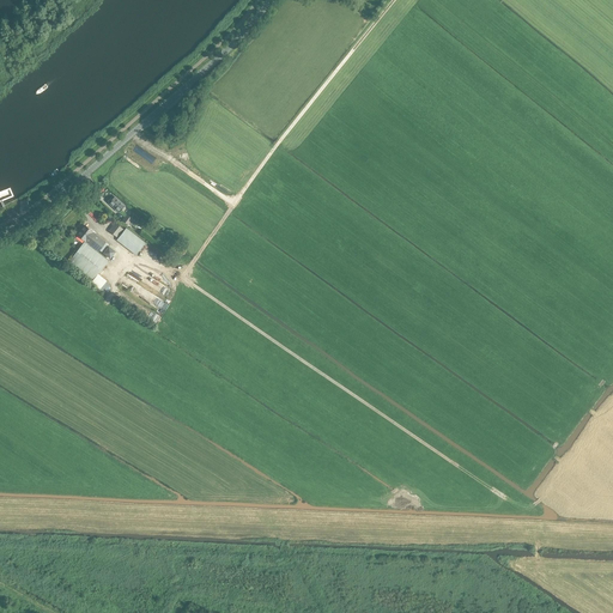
[(109,204),(119,212),(125,206),(114,196),(109,204)]
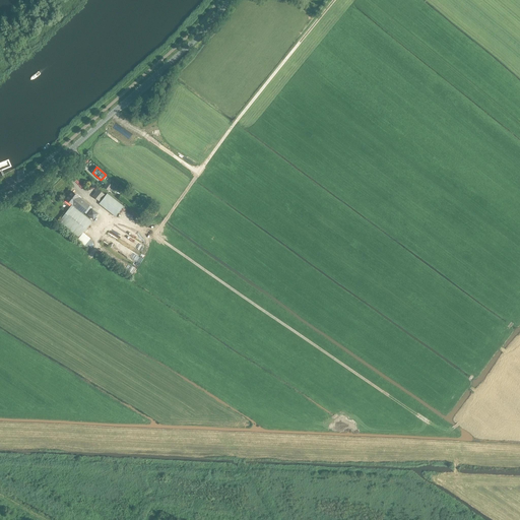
[(104,187),(109,190),(112,186),(107,182),(104,187)]
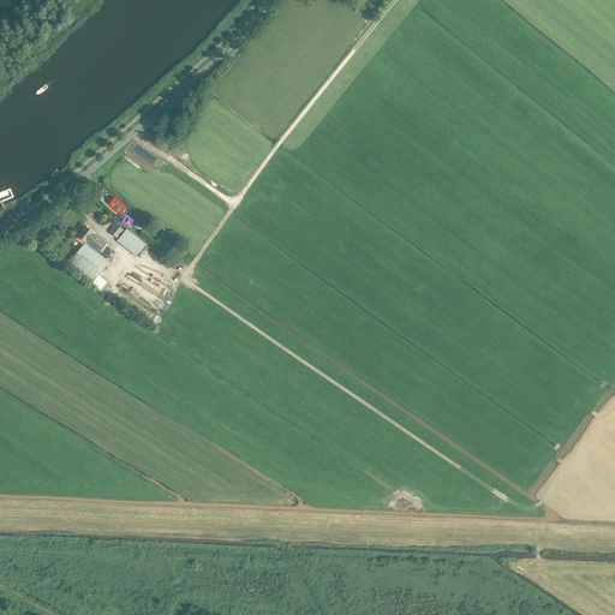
[(115,224),(109,231),(118,238),(124,231),(115,224)]
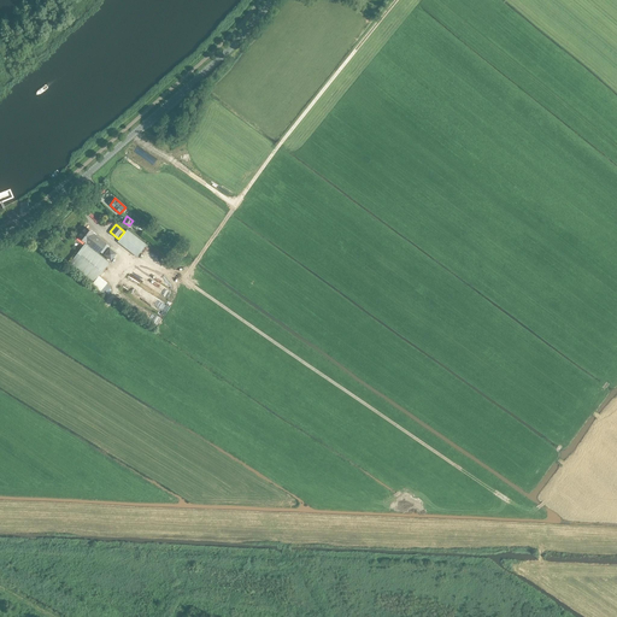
[(77,236),(99,253),(106,244),(84,227),(77,236)]
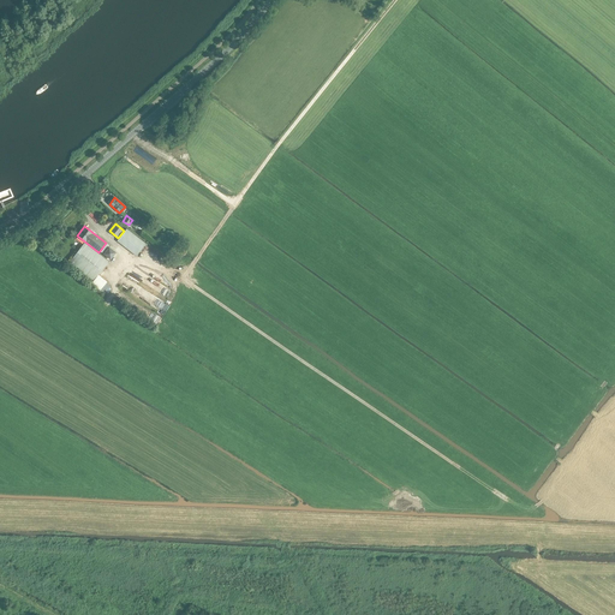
[(136,256),(137,256),(145,244),(126,230),(117,242),(136,256)]
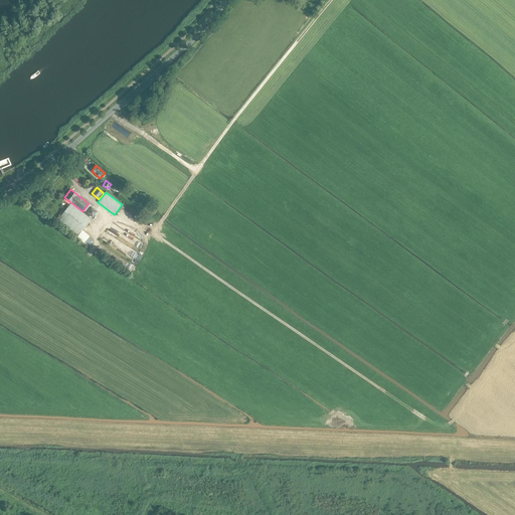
[(77,235),(81,229),(91,219),(70,203),(58,219),(77,235)]
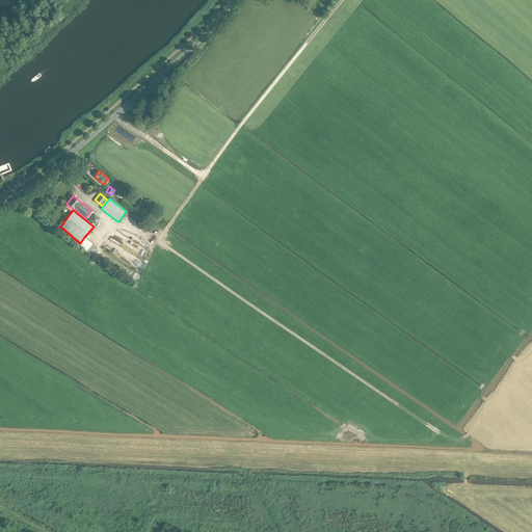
[(96,224),(100,218),(95,214),(90,219),(96,224)]
